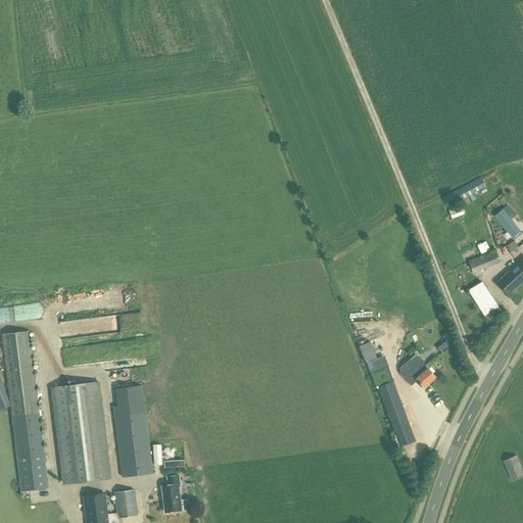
[(480,178),(442,198),(447,207),(486,187),(480,178)]
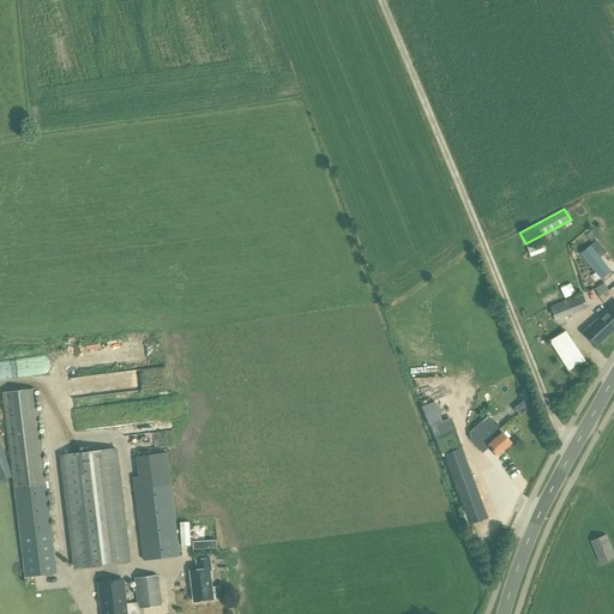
[(577,236),(563,242),(565,247),(579,241),(577,236)]
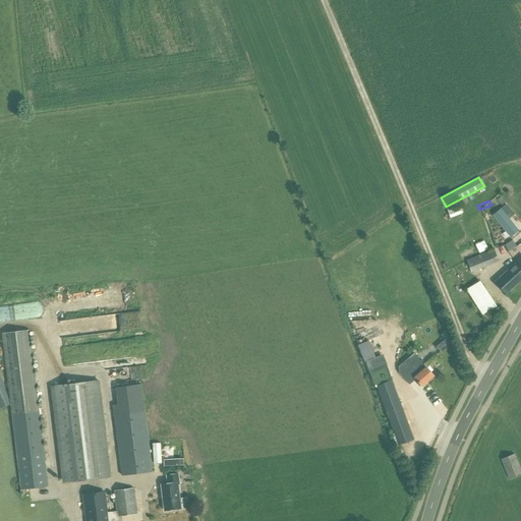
[(458,206),(447,210),(450,218),(462,214),(458,206)]
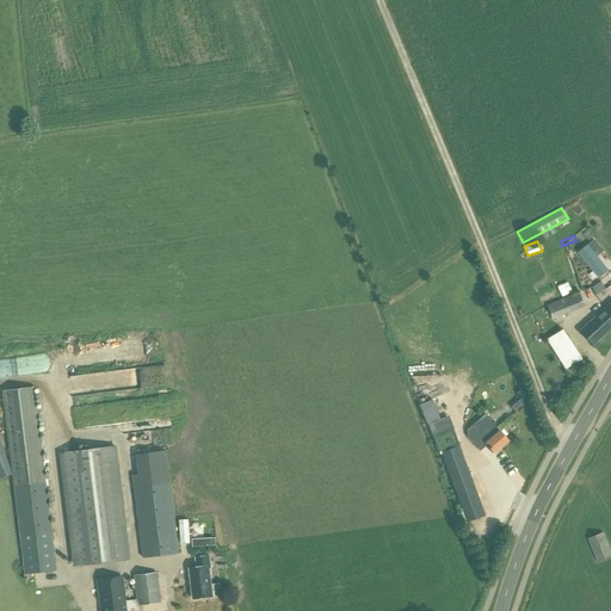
[(608,270),(594,254),(599,251),(593,242),(579,254),(598,278),(608,270)]
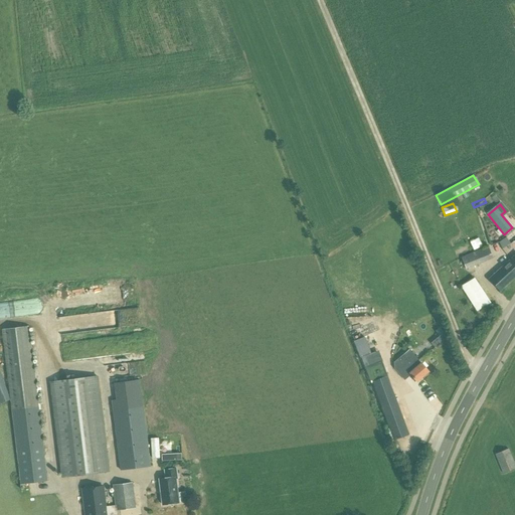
[(499,242),(502,249),(510,243),(506,237),(499,242)]
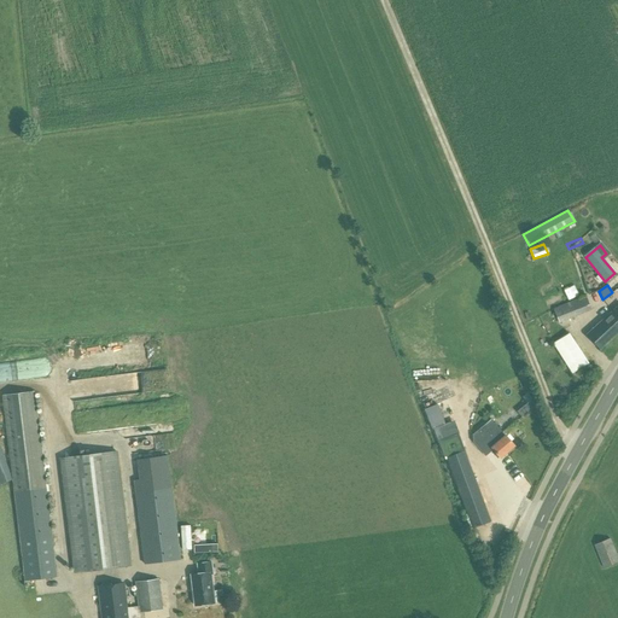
[(587,298),(554,312),(559,324),(592,310),(587,298)]
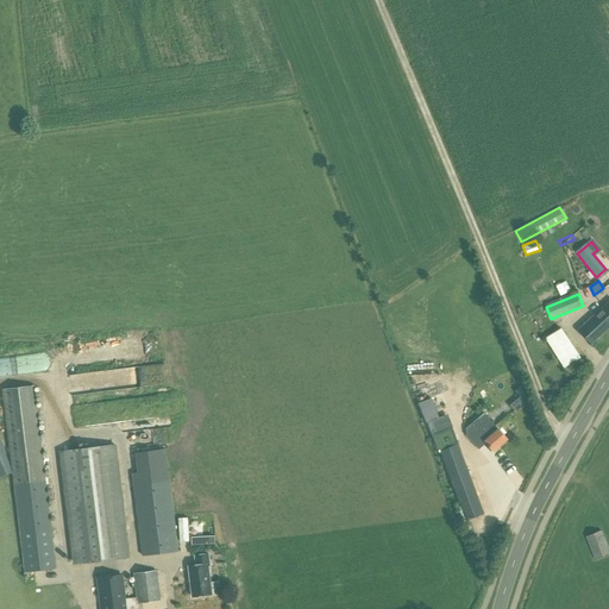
[(608,301),(578,331),(591,344),(608,327),(608,301)]
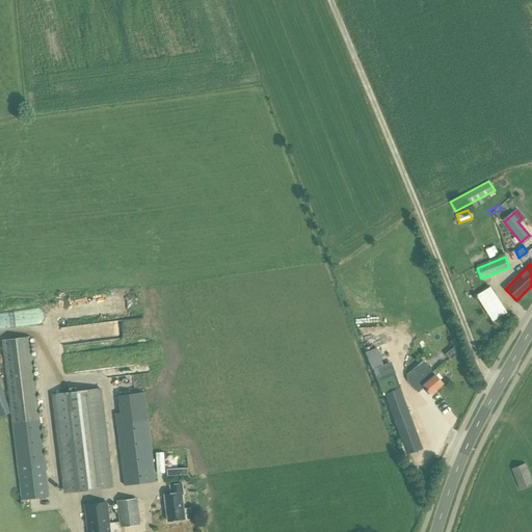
[(487,290),(476,294),(480,306),(491,301),(487,290)]
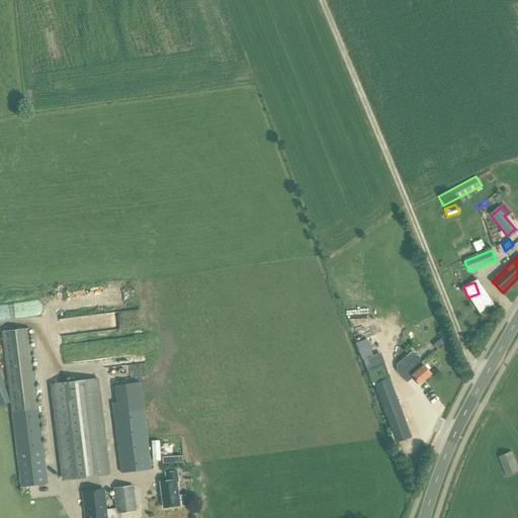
[(470,298),(478,309),(487,303),(480,292),(470,298)]
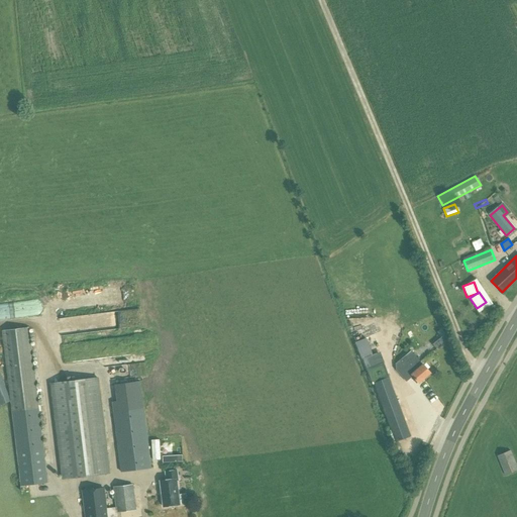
[(80,330),(132,326),(131,312),(79,316),(80,330)]
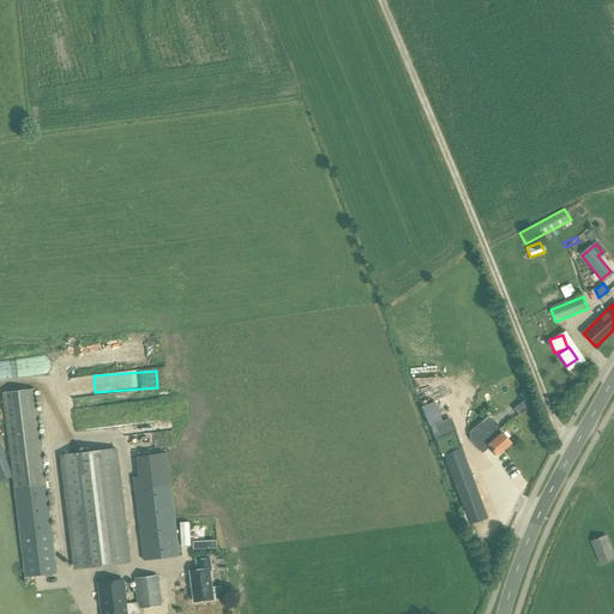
[(68,391),(92,390),(92,377),(67,378),(68,391)]
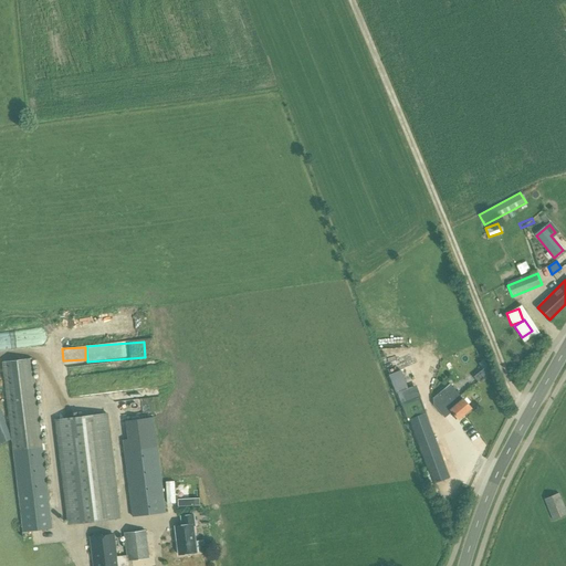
[(2,365),(11,439),(23,532),(52,528),(31,362),(2,365)]
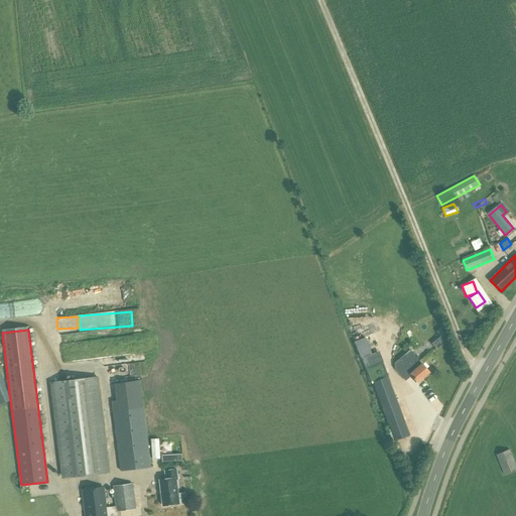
[(68,356),(122,352),(121,338),(71,342),(71,349),(68,350),(68,356)]
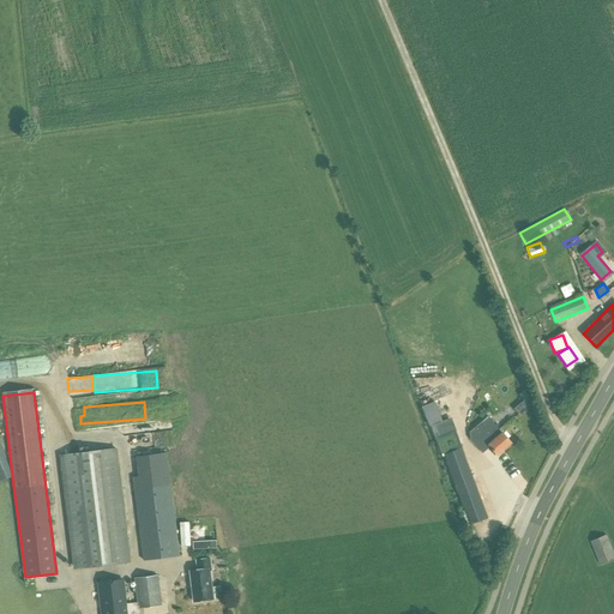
[(511,444),(494,423),(488,417),(470,432),(471,439),(483,455),(491,447),(498,456),(511,444)]
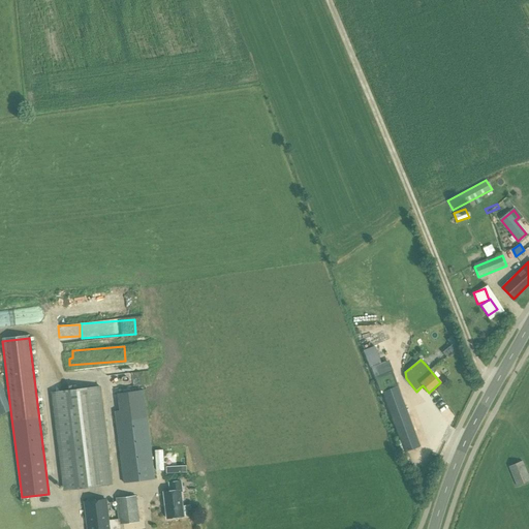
[(381,363),(371,367),(380,394),(382,393),(404,453),(421,447),(399,386),(398,386),(393,371),(385,374),(381,363)]
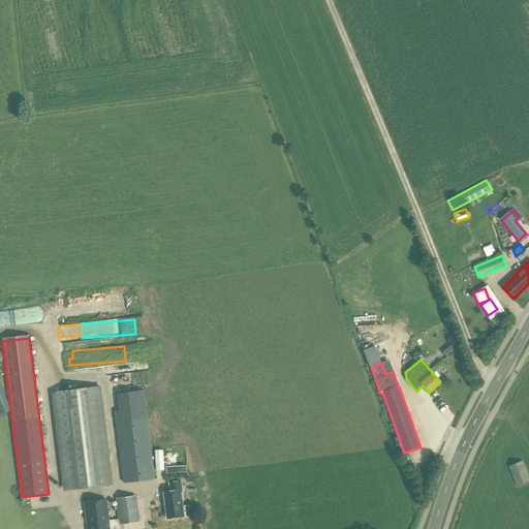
[(0,413),(10,410),(0,380),(0,413)]
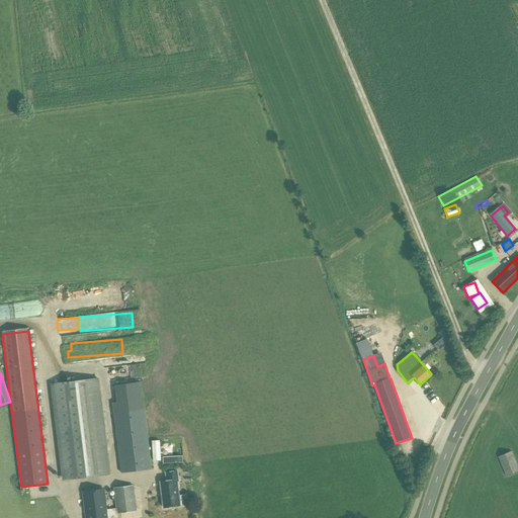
[(88,479),(107,476),(96,378),(50,384),(62,482),(88,479)]
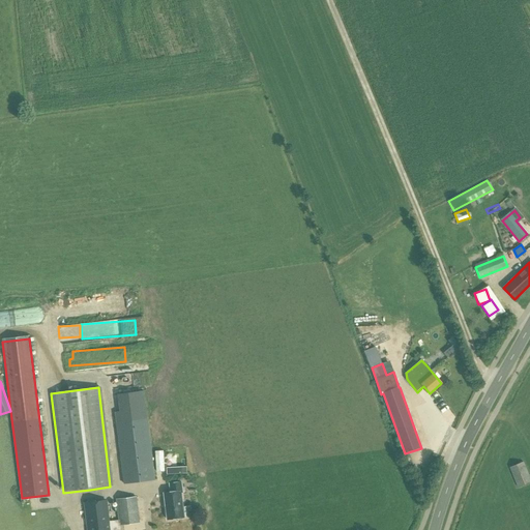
[(154,480),(147,417),(116,421),(124,483),(154,480)]
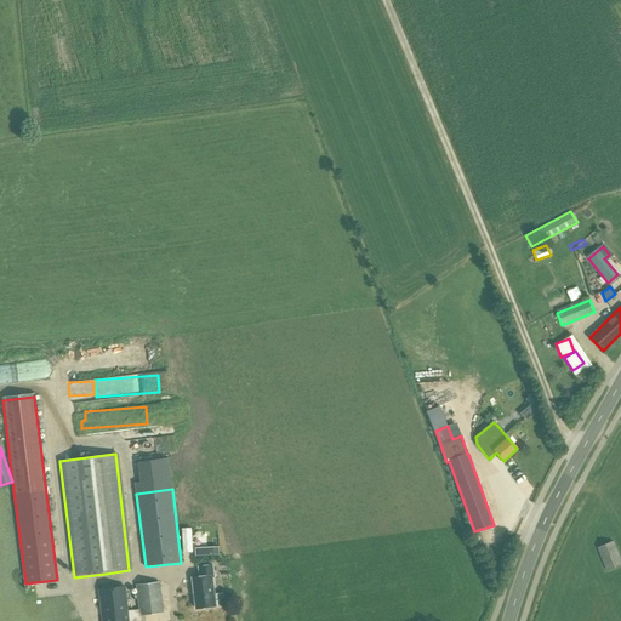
[(620,559),(614,541),(597,547),(607,571),(620,564),(620,559)]
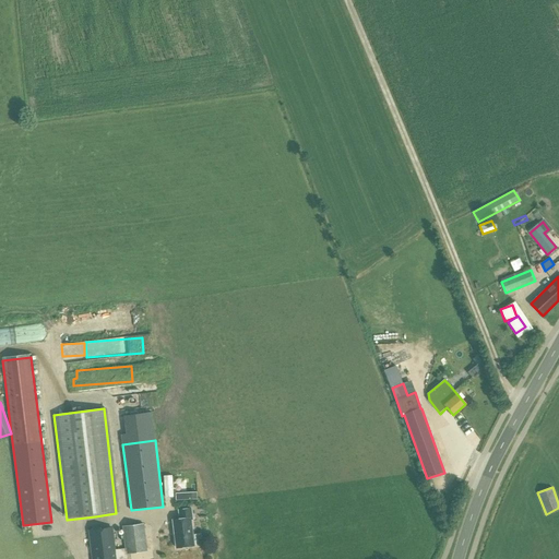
[(194,546),(191,519),(193,519),(191,509),(178,511),(179,520),(173,521),(176,548),(194,546)]
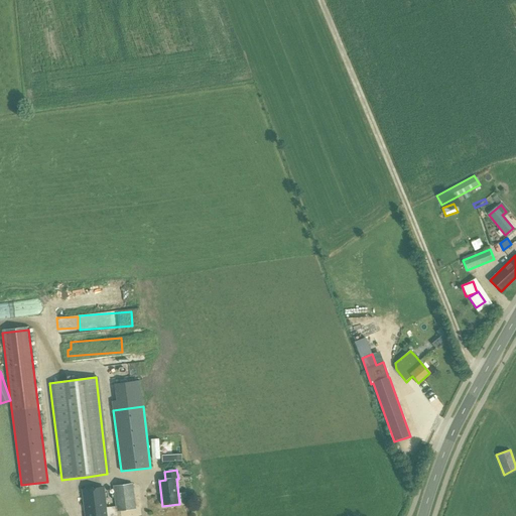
[(117,515),(117,511),(135,509),(132,484),(113,487),(116,507),(106,508),(103,488),(82,490),(85,515),(117,515)]
